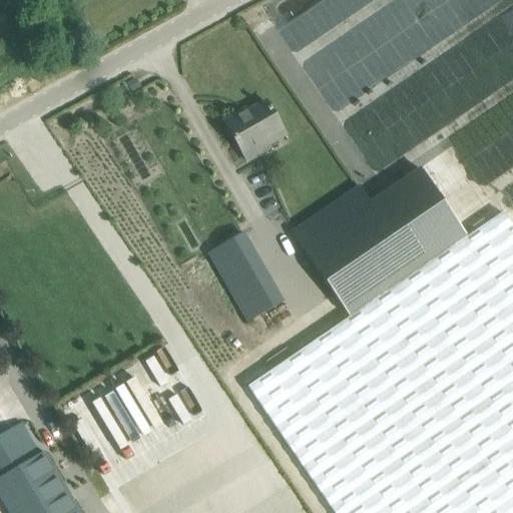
[(132,93),(138,89),(133,80),(127,84),(132,93)]
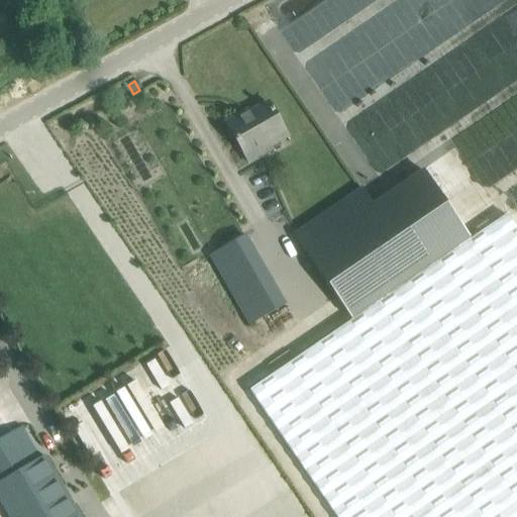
[(226,123),(236,140),(250,164),(264,156),(260,147),(286,132),(269,103),(242,117),(240,115),(226,123)]
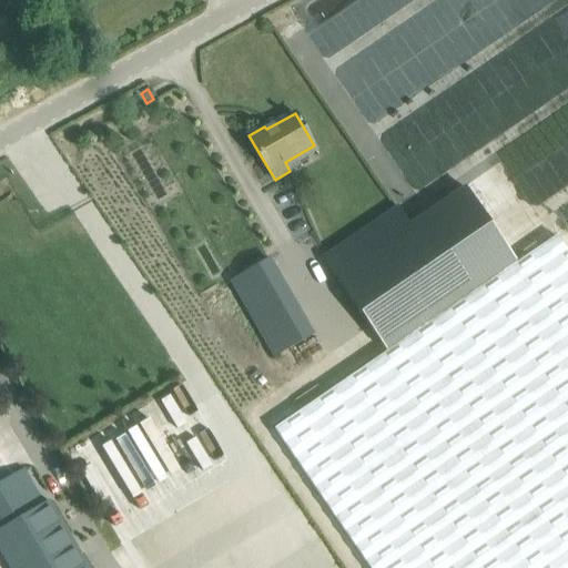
[(387,352),(275,428),(369,567),(567,567),(567,253),(556,236),(517,263),(465,188),(411,224),(397,206),(323,257),(387,352)]
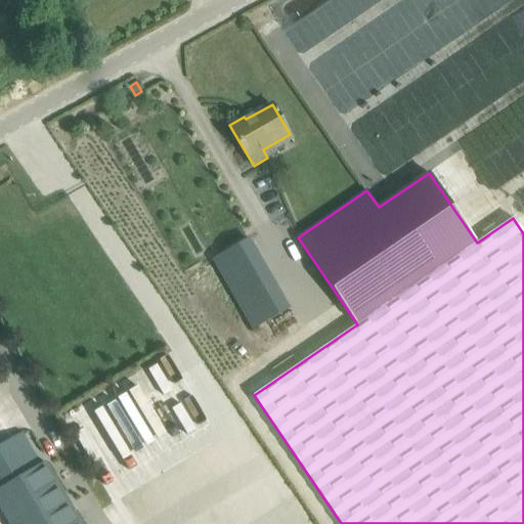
[(213,260),(254,330),(289,309),(249,239),(213,260)]
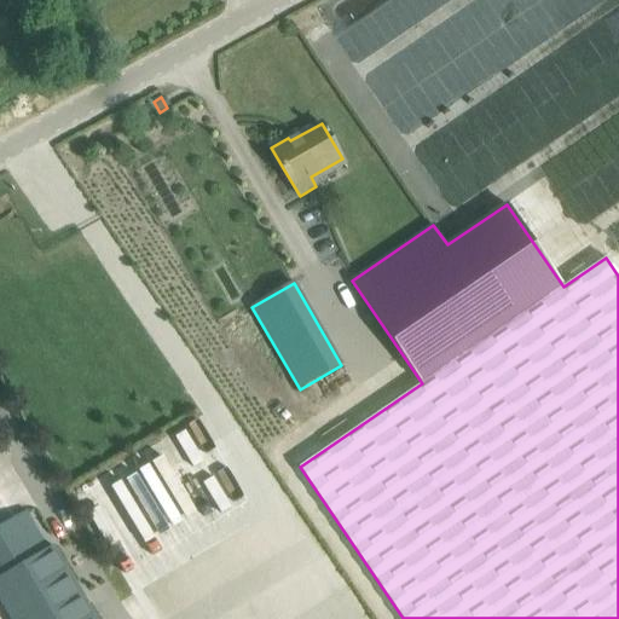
[(79,498),(100,543),(129,528),(136,541),(163,527),(134,470),(79,498)]
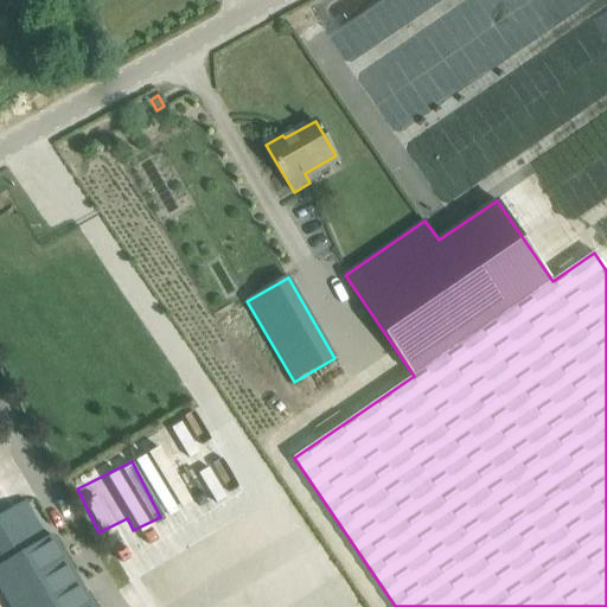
[(95,606),(53,536),(45,541),(23,503),(0,516),(0,589),(10,606),(95,606)]
